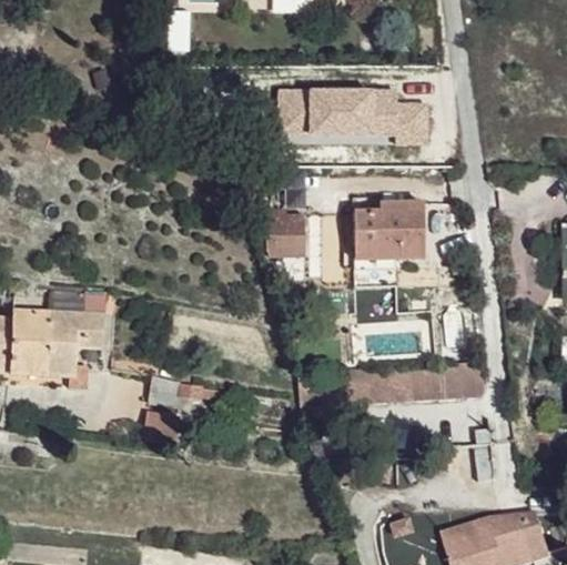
[(398,88),(280,87),(279,130),(396,131),(396,144),(428,144),(428,103),(398,103),(398,88)]
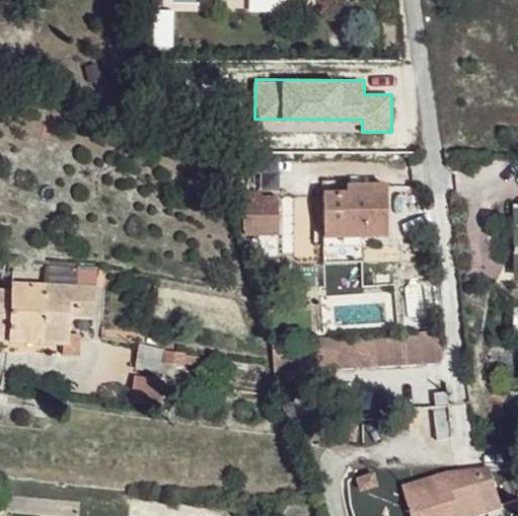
[(345,193),(323,192),(323,236),(388,234),(385,185),(346,185),(345,193)]
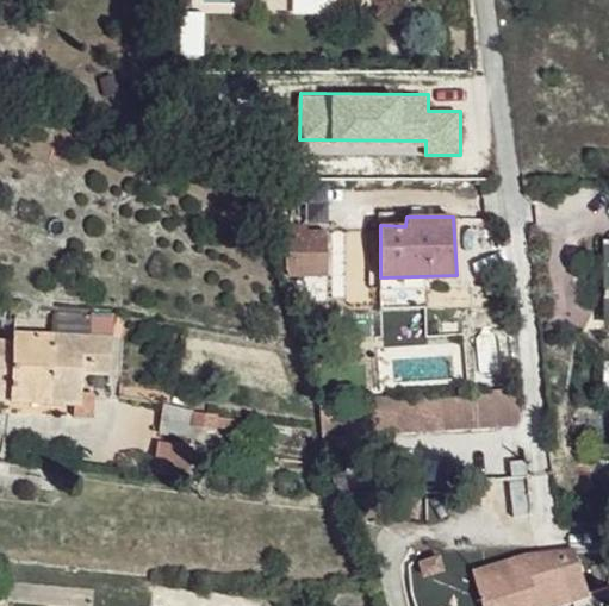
[(308,224),(284,223),(286,277),(328,276),(327,229),(309,227),(308,224)]
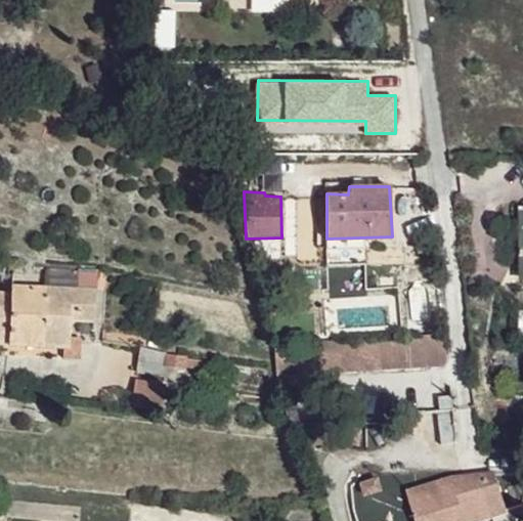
[(78,283),(98,283),(98,266),(79,265),(78,283)]
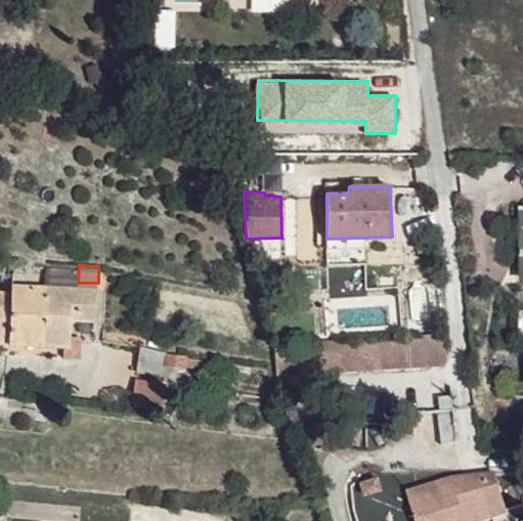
[(0,339),(9,340),(9,343),(71,346),(71,320),(96,321),(94,290),(11,285),(12,290),(0,289),(0,339)]
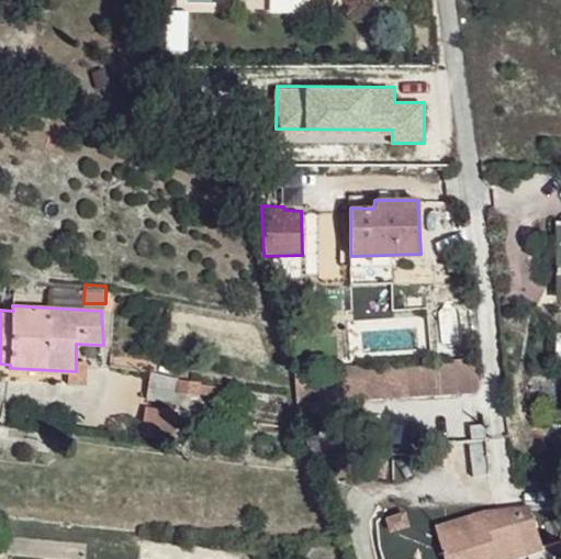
[(338,369),(295,371),(296,401),(482,392),(479,354),(368,362),(368,371),(339,373),(338,369)]
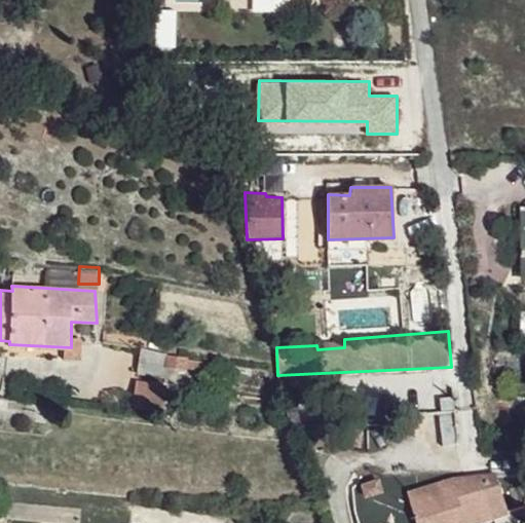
[(173,353),(144,348),(140,372),(169,377),(171,368),(173,353)]
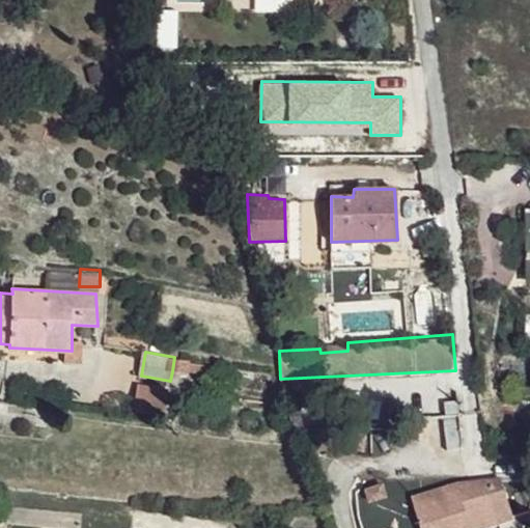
[(190,361),(174,357),(172,371),(188,373),(190,361)]
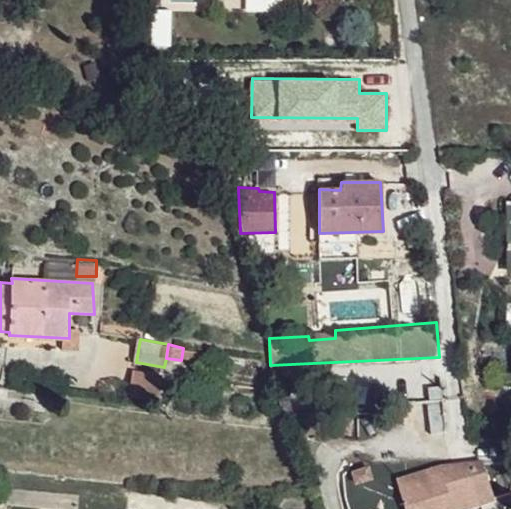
[(165,379),(136,372),(131,396),(159,403),(165,379)]
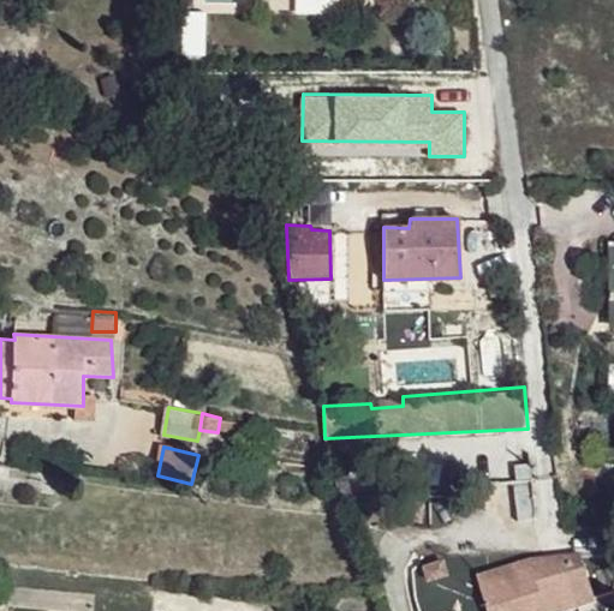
[(502,580),(483,585),(490,610),(562,610),(595,601),(595,598),(582,562),(571,564),(568,553),(536,557),(500,568),(502,580)]
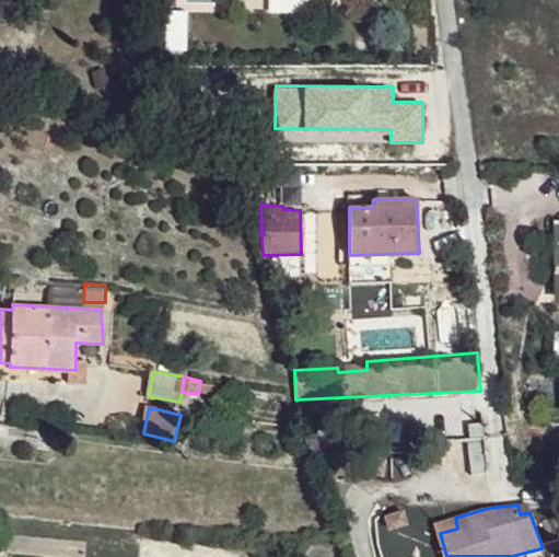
[(558,510),(530,512),(542,545),(558,538),(558,510)]
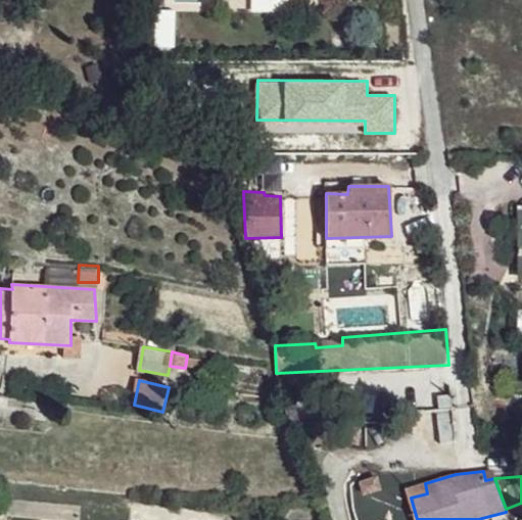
[(405,478),(354,483),(357,510),(360,519),(417,519),(411,498),(405,478)]
